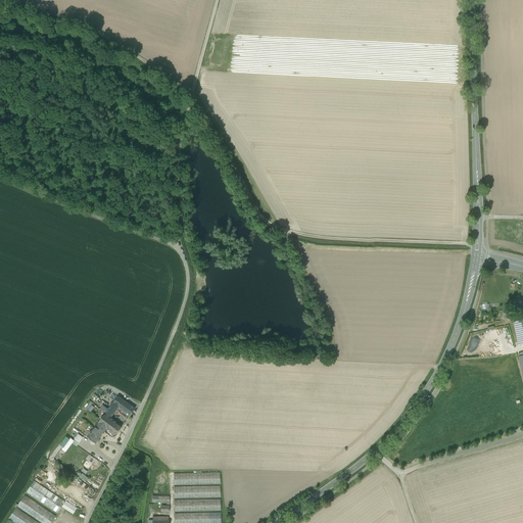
[(522,297),(511,302),(515,314),(520,313),(518,306),(522,304),(522,297)]
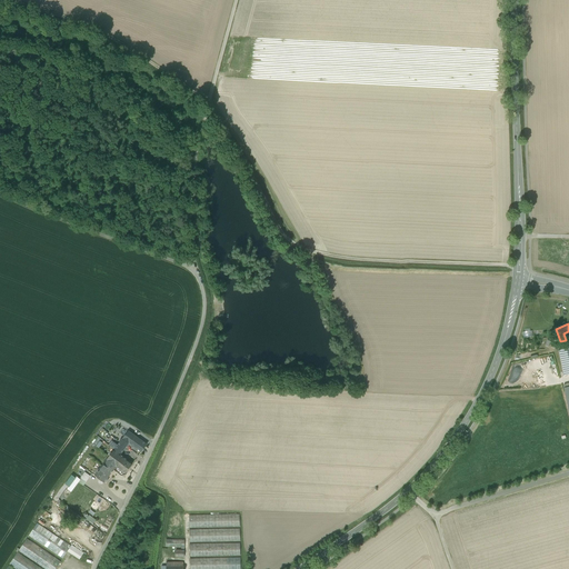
[(568,345),(558,348),(563,375),(568,373),(568,345)]
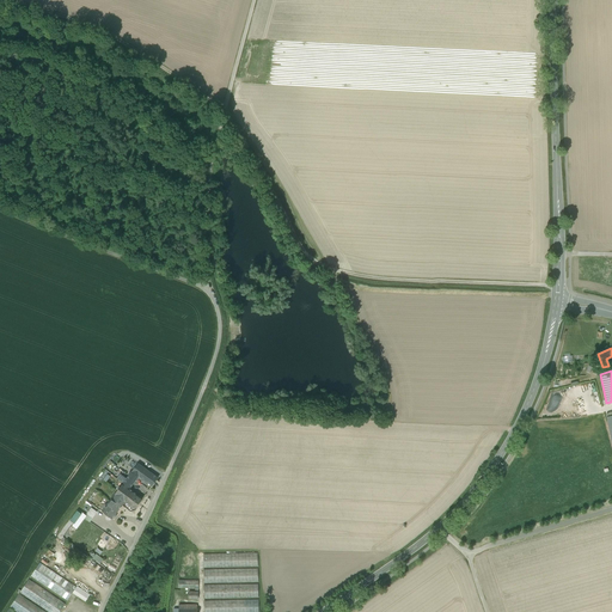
[(159,477),(139,463),(132,471),(139,476),(152,485),(159,477)]
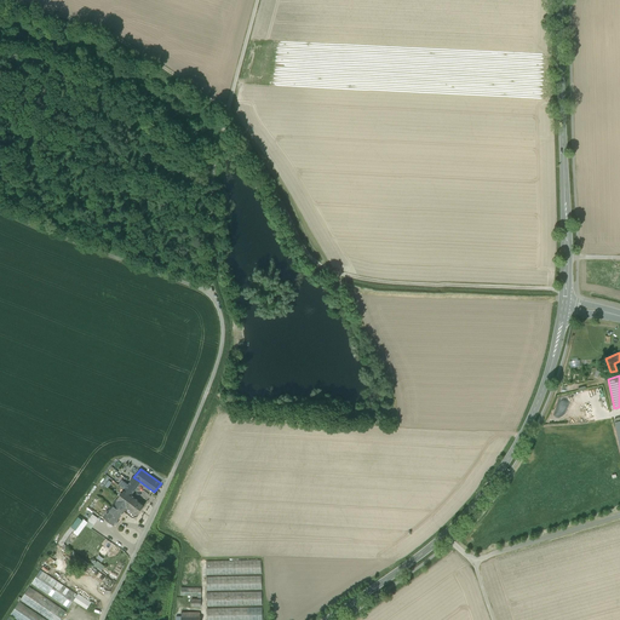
[(113,482),(109,478),(110,477),(107,474),(101,481),(108,487),(113,482)]
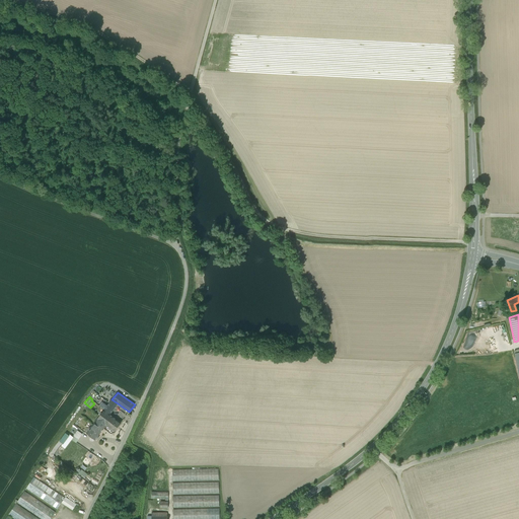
[(104,409),(95,421),(104,428),(106,425),(113,417),(110,414),(114,410),(107,405),(104,409)]
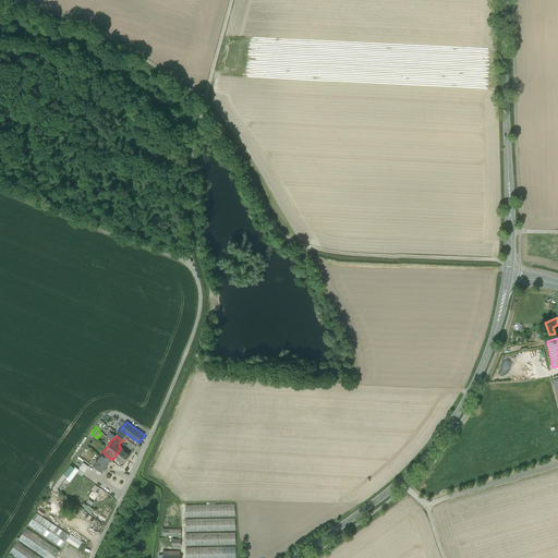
[(130,455),(121,448),(114,457),(123,463),(130,455)]
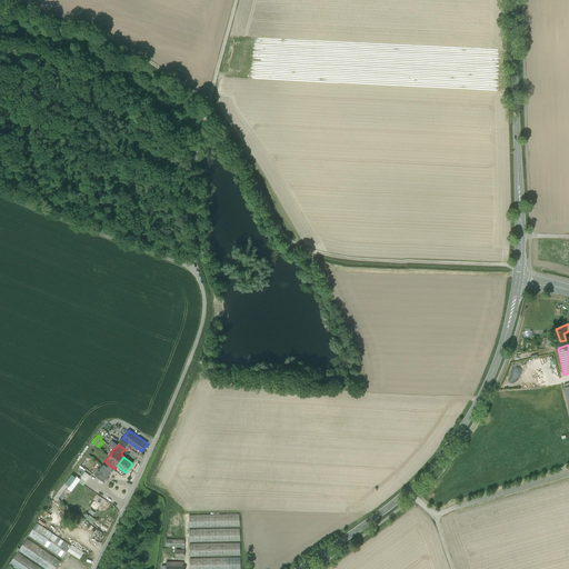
[(115,469),(105,461),(95,475),(105,481),(115,469)]
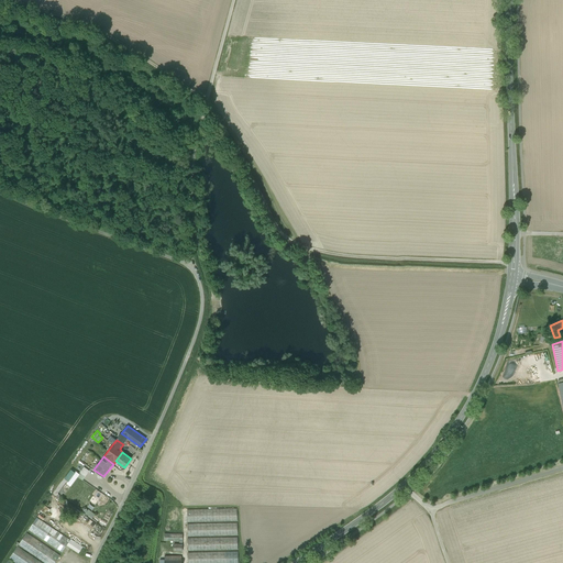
[(85,466),(79,474),(80,474),(78,476),(83,479),(89,471),(85,466)]
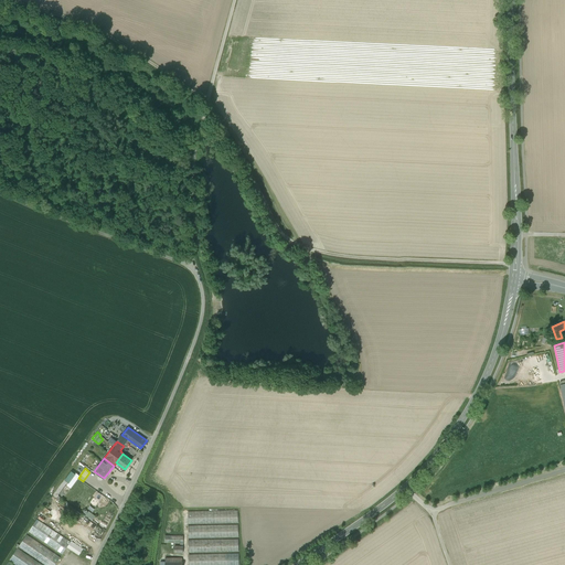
[(76,472),(67,484),(72,488),(78,478),(81,476),(80,476),(76,472)]
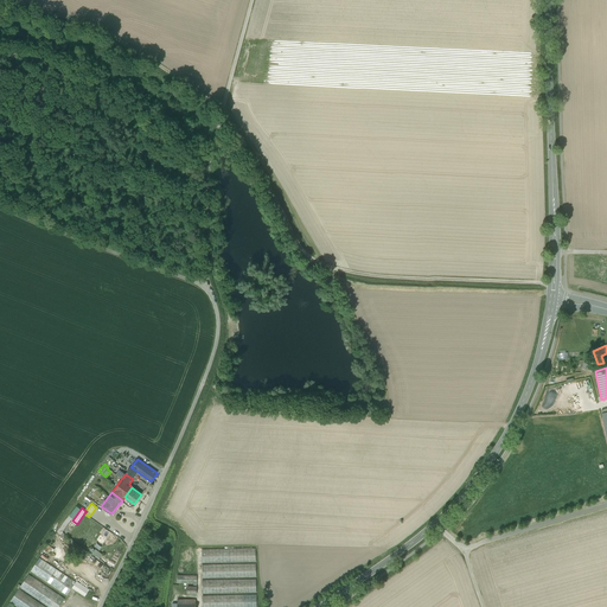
[(256,547),(203,548),(203,562),(256,561),(256,547)]
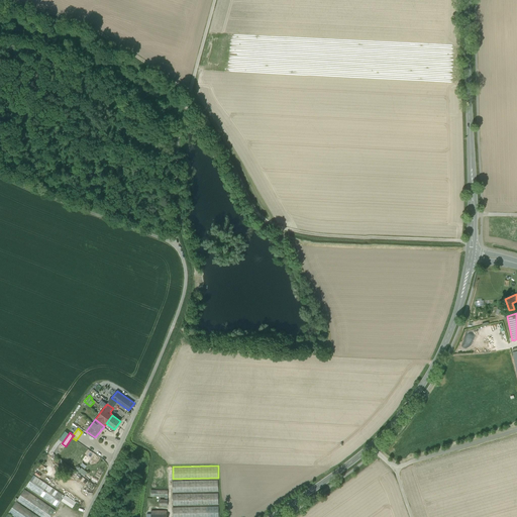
[(65,496),(34,475),(26,487),(58,508),(63,501),(66,496),(65,496)]
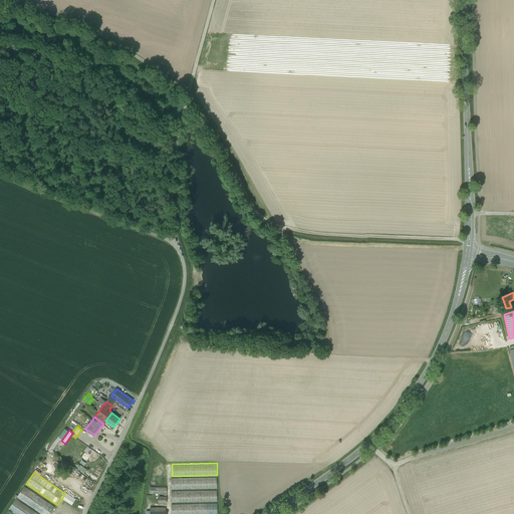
[(217,477),(172,478),(172,489),(217,488),(217,477)]
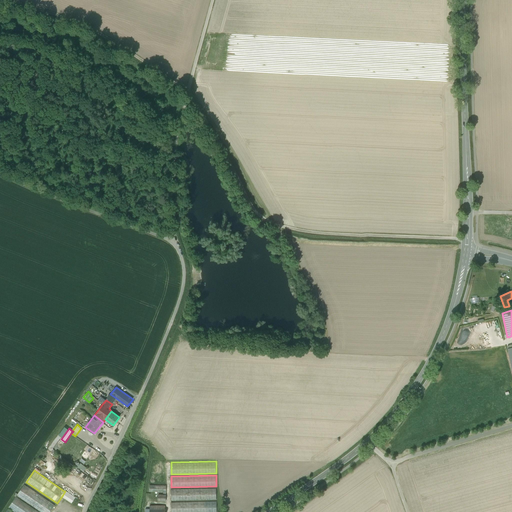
[(50,511),(55,505),(25,484),(17,495),(41,511),(50,511)]
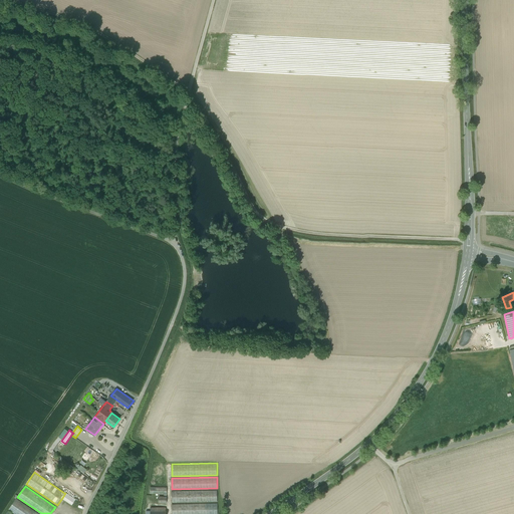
[(217,490),(172,491),(172,502),(217,502),(217,490)]
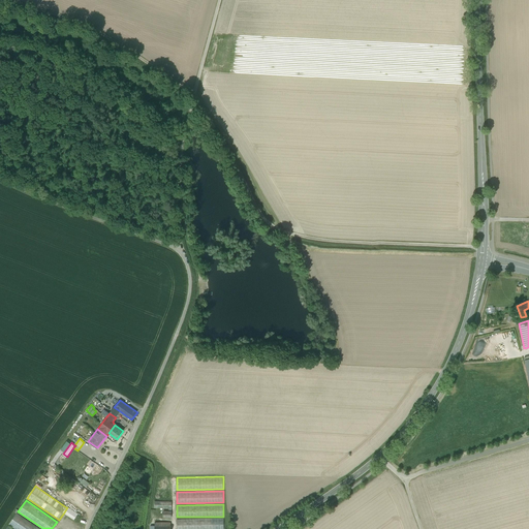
[(79,514),(67,506),(66,507),(67,507),(64,512),(74,520),(79,514)]
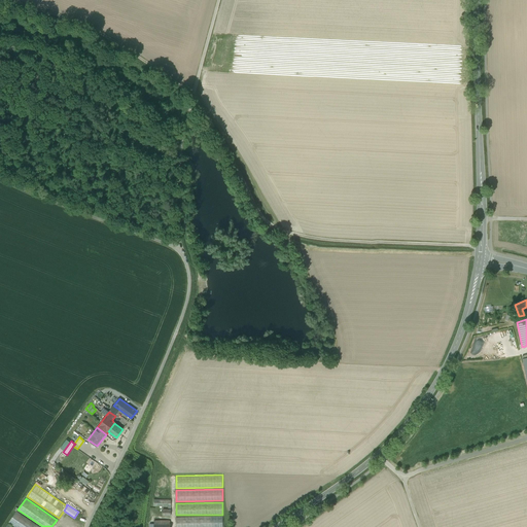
[(40,526),(16,511),(9,522),(15,526),(40,526)]
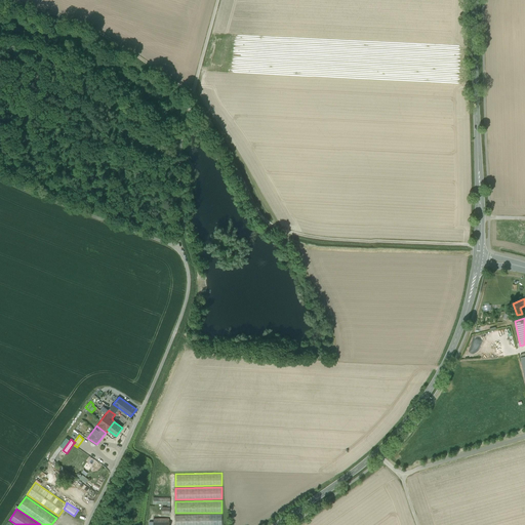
[(221,524),(221,514),(175,515),(175,524),(221,524)]
